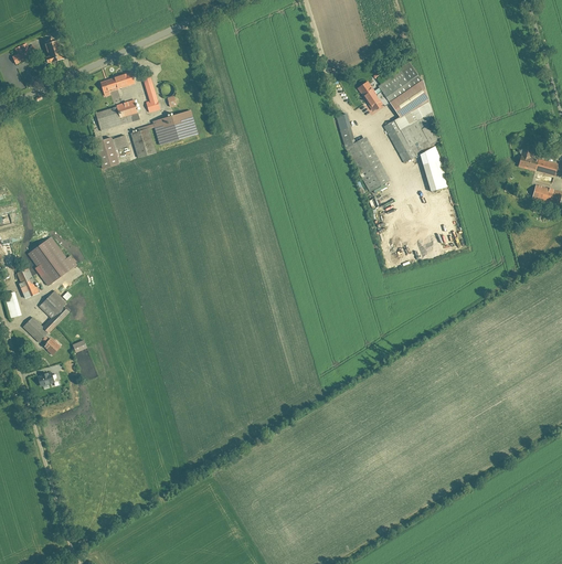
[(46,44),(44,44),(48,55),(44,55),(46,63),(62,59),(57,41),(53,42),(53,40),(45,41),(46,44)]
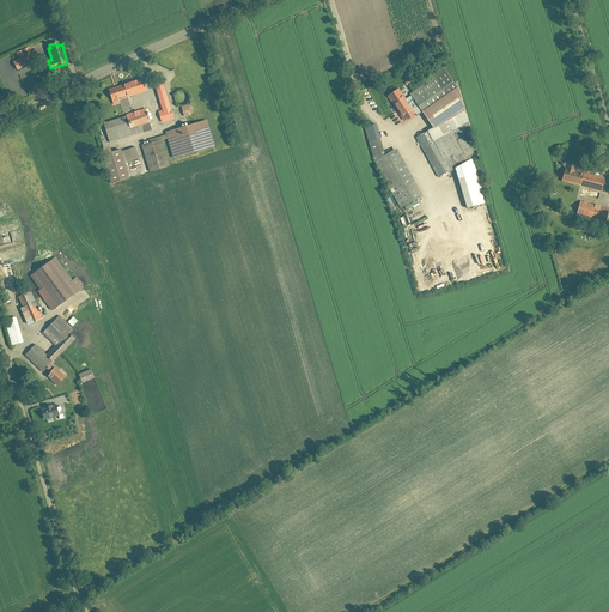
[(14,52),(16,56),(11,59),(16,71),(40,61),(35,49),(29,52),(26,47),(14,52)]
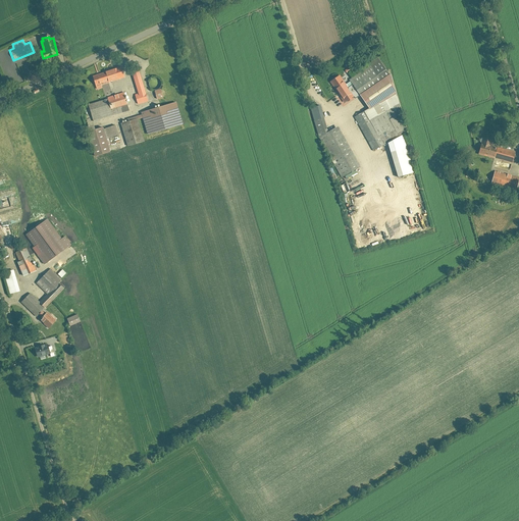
[(351,100),(359,95),(368,108),(353,117),(372,151),(387,143),(397,177),(414,172),(404,135),(405,134),(397,93),(387,72),(374,59),(347,79),(349,82),(345,85),(340,75),(328,82),(341,103),(349,99),(351,100)]
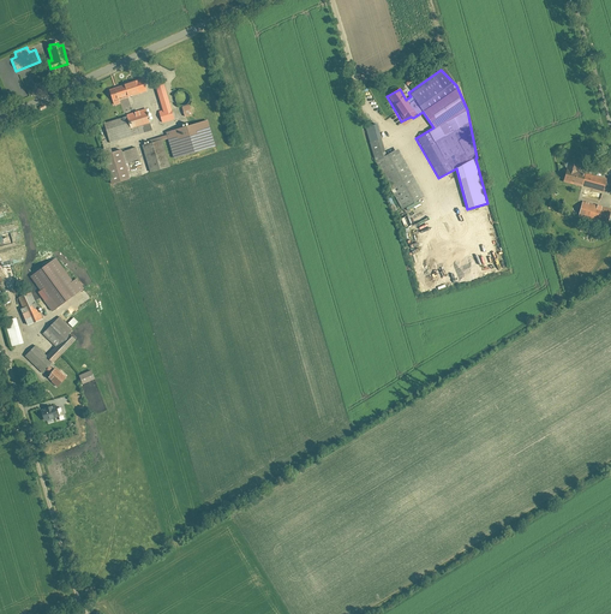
[(107,89),(111,100),(144,90),(142,78),(107,89)]
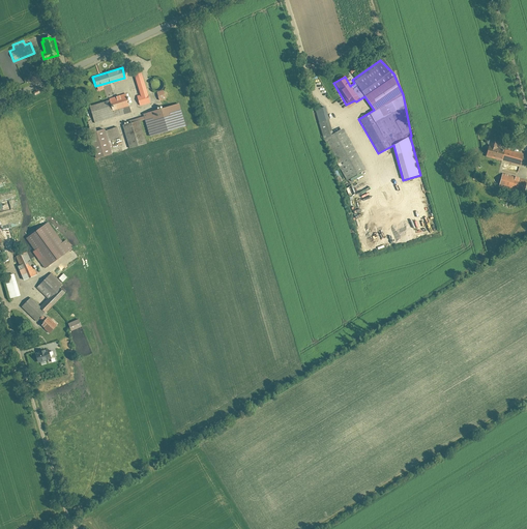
[(136,96),(138,107),(149,104),(148,96),(140,68),(132,70),(139,95),(136,96)]
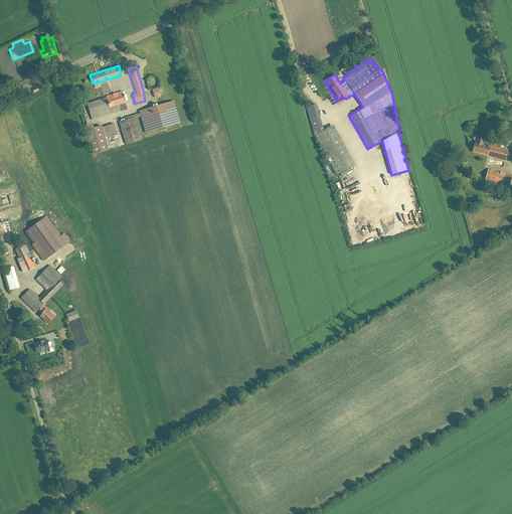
[(148,77),(146,81),(147,86),(149,88),(154,88),(157,84),(158,80),(156,77),(152,75),(148,77)]
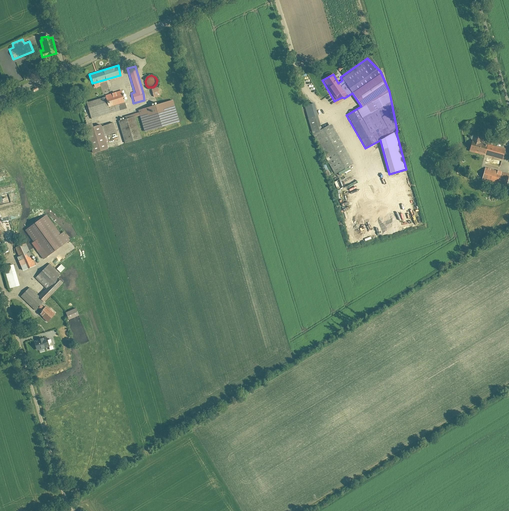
[(87,103),(91,117),(125,107),(121,92),(87,103)]
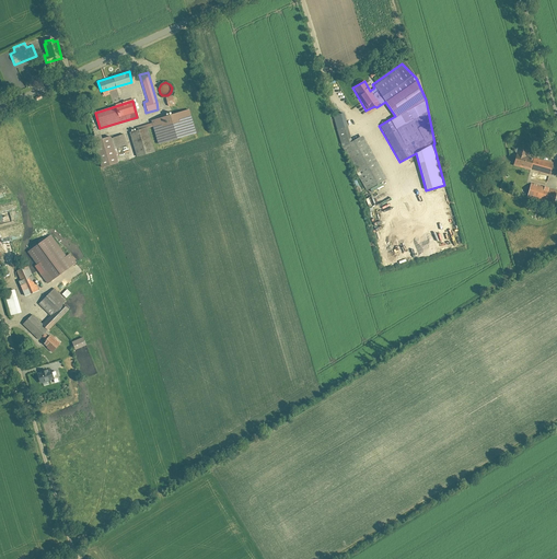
[(189,108),(151,120),(160,148),(198,136),(189,108)]
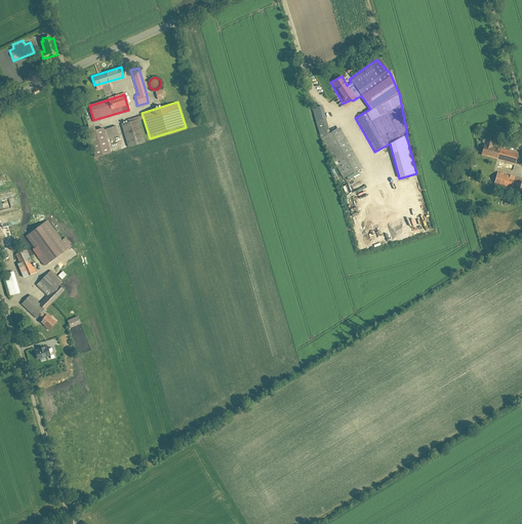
[(337,124),(329,128),(320,105),(310,109),(319,133),(318,133),(343,180),(361,170),(337,124)]
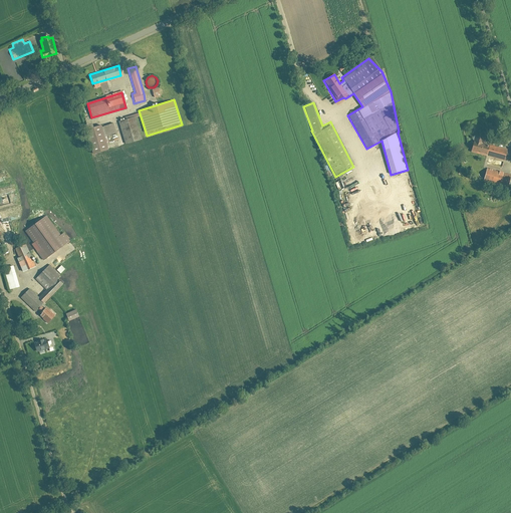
[(135,115),(117,122),(124,144),(143,138),(135,115)]
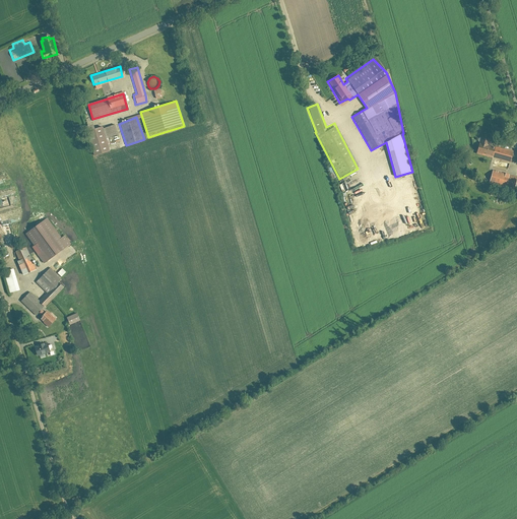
[(117,135),(114,124),(85,132),(92,155),(109,151),(106,138),(117,135)]
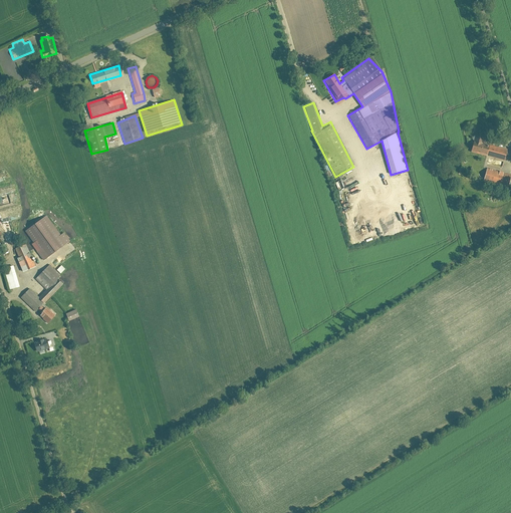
[(505,150),(487,145),(489,138),(475,134),(470,152),(502,161),(505,150)]
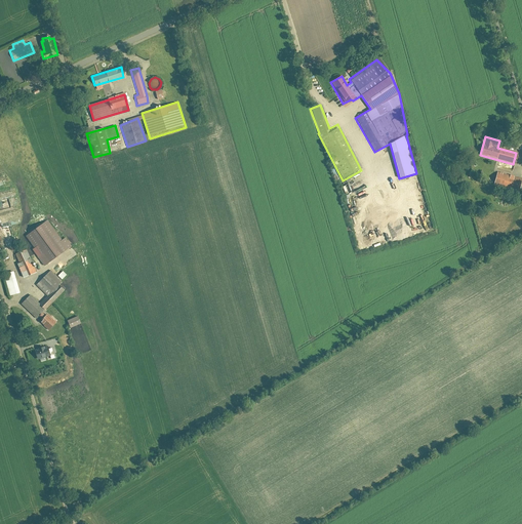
[(496,172),(493,186),(516,191),(519,177),(496,172)]
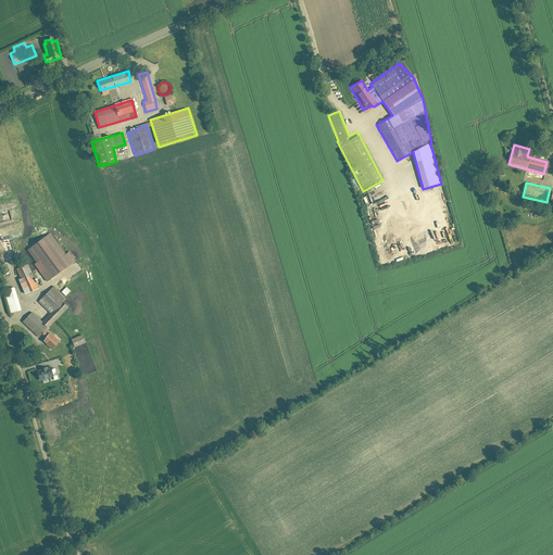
[(524,202),(522,209),(541,214),(543,207),(524,202)]
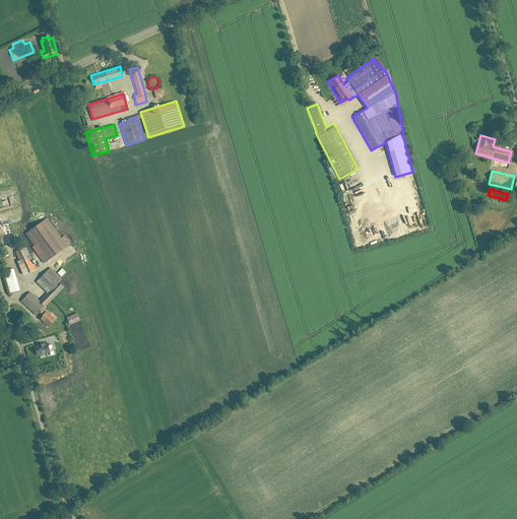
[(40,222),(24,235),(44,260),(60,249),(40,222)]
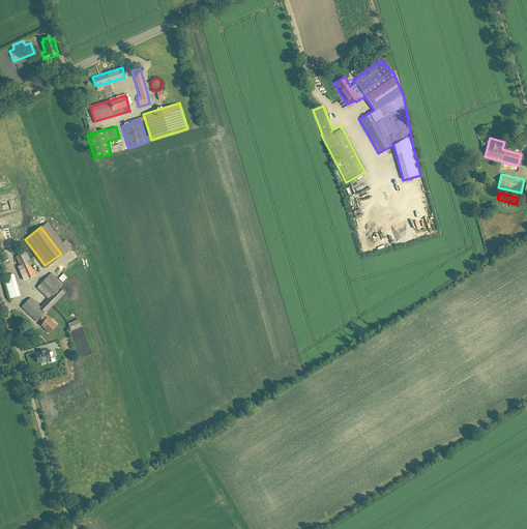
[(26,252),(15,257),(23,278),(34,273),(26,252)]
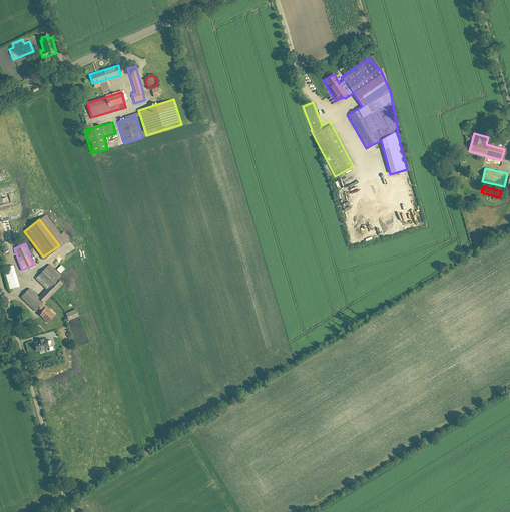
[(45,289),(36,297),(28,289),(20,297),(33,310),(35,309),(36,310),(37,309),(40,311),(36,315),(46,324),(54,316),(46,308),(42,304),(62,284),(58,280),(61,277),(49,265),(35,279),(45,289)]
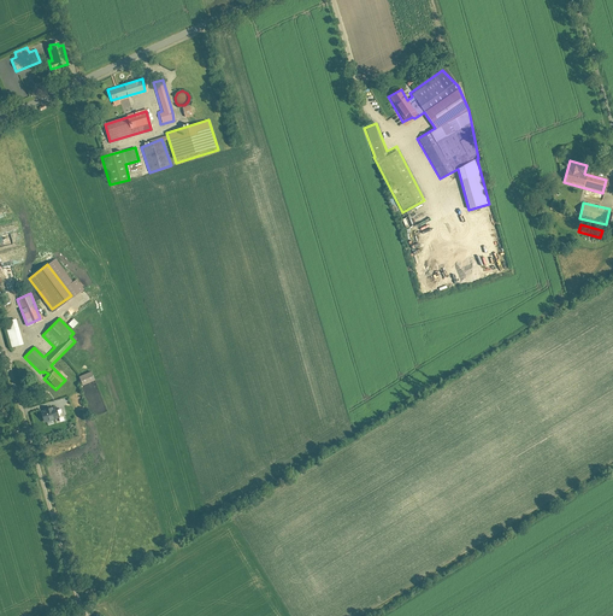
[(16,321),(5,323),(11,347),(22,345),(16,321)]
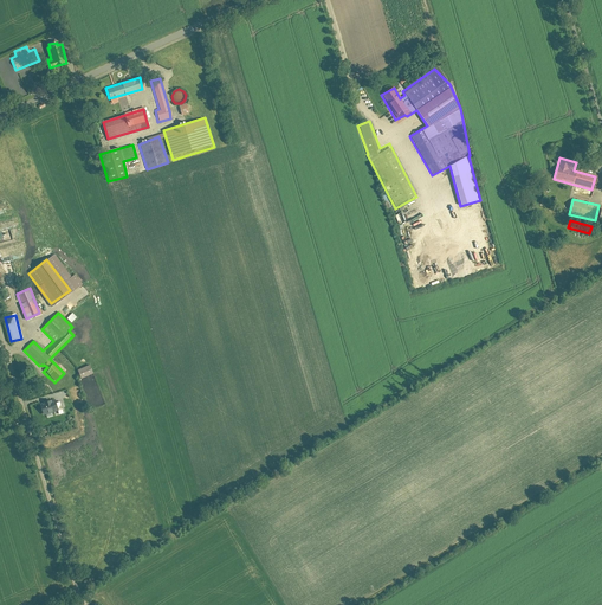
[(40,413),(54,409),(52,399),(47,400),(41,401),(43,403),(38,404),(40,413)]
